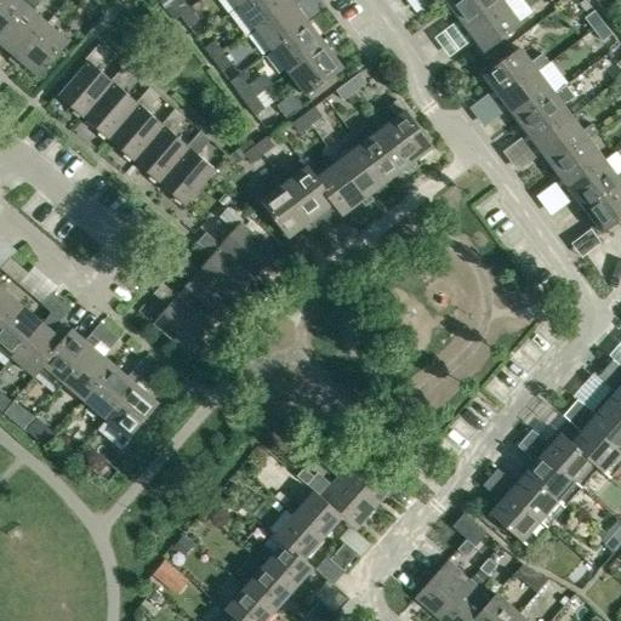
[(0,0),(0,32),(27,0),(0,0)]
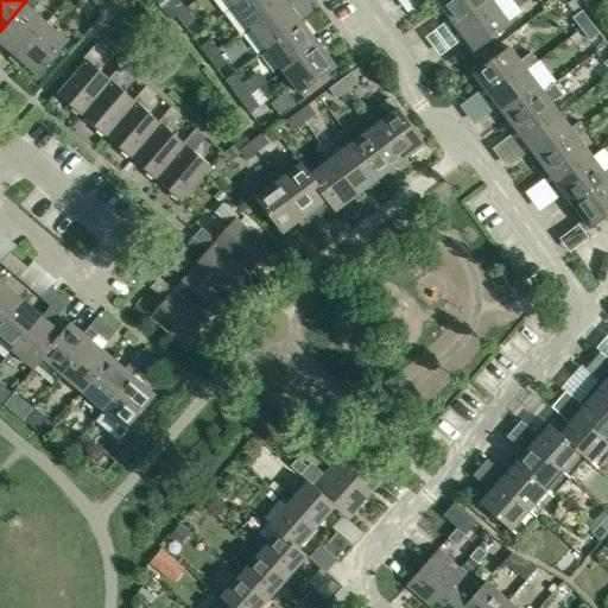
[(36,0),(26,0),(0,31),(0,40),(13,52),(8,58),(13,62),(46,24),(32,11),(39,2),(36,0)]
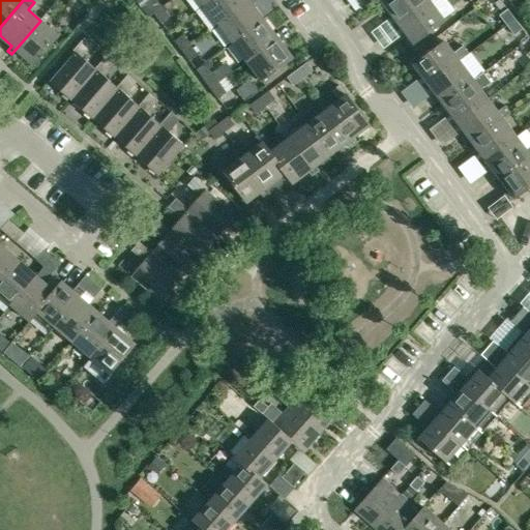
[(150,0),(146,4),(153,13),(162,7),(155,0),(150,0)]
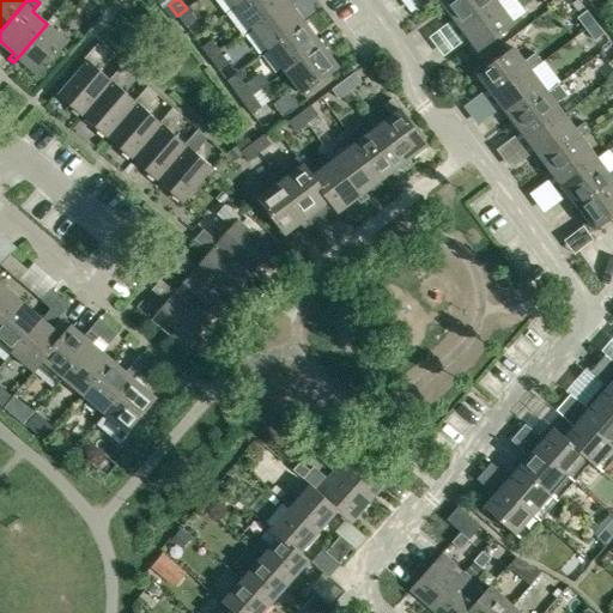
[(243,0),(236,6),(253,28),(289,0),(243,0)]
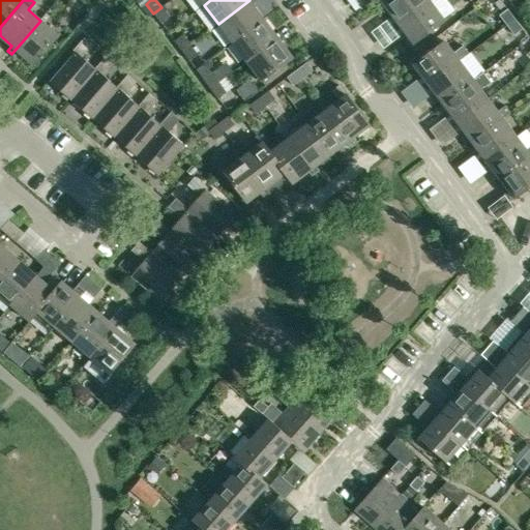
[(255,0),(249,0),(218,24),(232,42),(263,20),(252,4),(256,1),(255,0)]
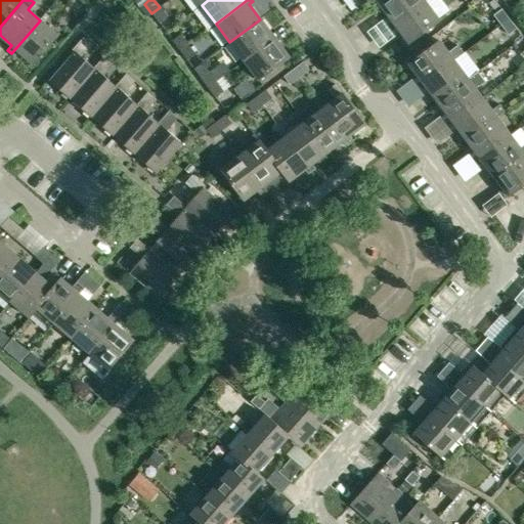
[(387,0),(380,5),(391,20),(386,25),(389,28),(424,1),(422,0),(387,0)]
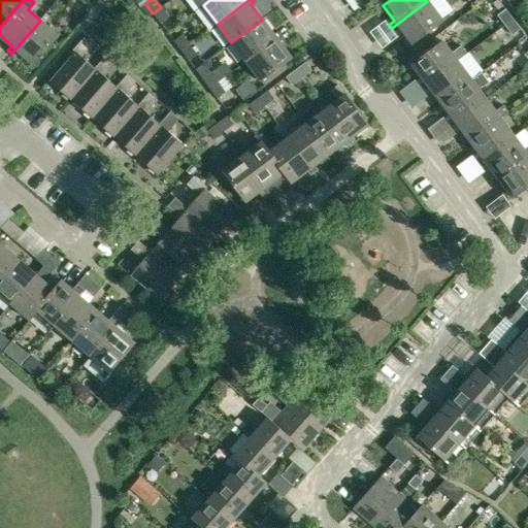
[(441,21),(427,1),(392,28),(395,32),(399,28),(411,43),(441,21)]
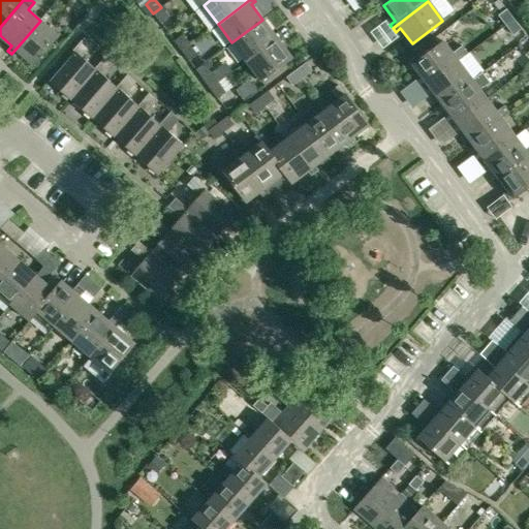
[(161,7),(153,13),(160,24),(168,17),(161,7)]
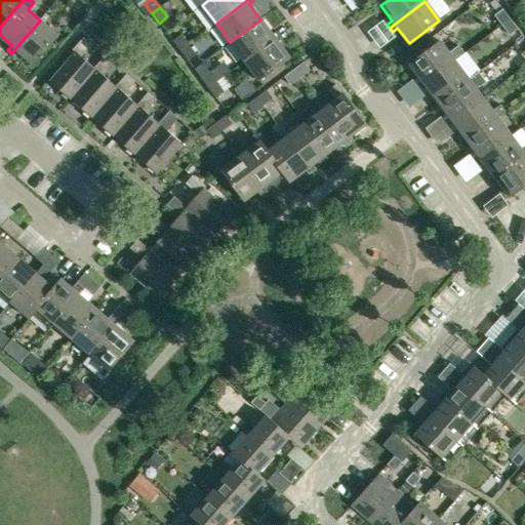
[(494,15),(501,25),(509,18),(501,9),(494,15)]
